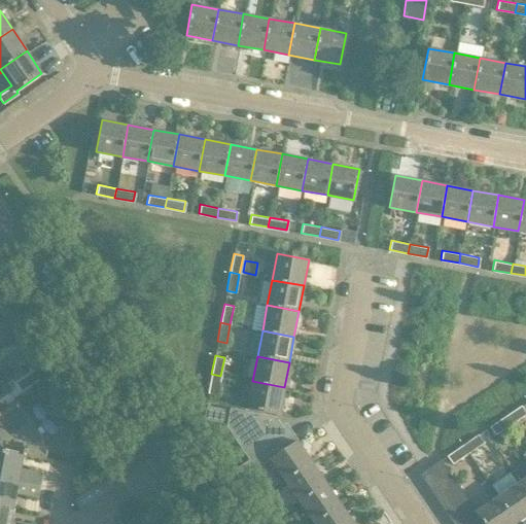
[(8,363),(0,368),(0,376),(2,379),(13,372),(8,363)]
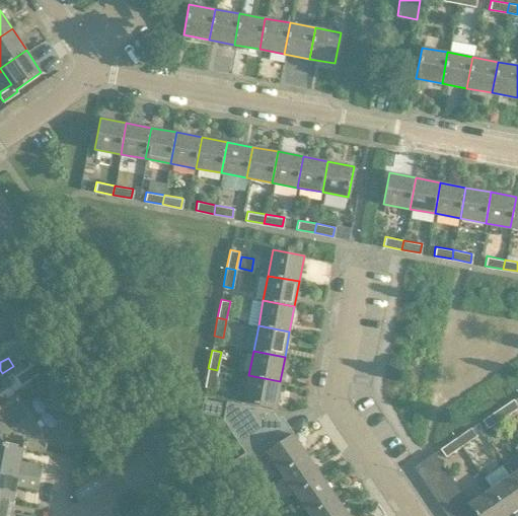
[(214,388),(217,370),(208,368),(205,386),(214,388)]
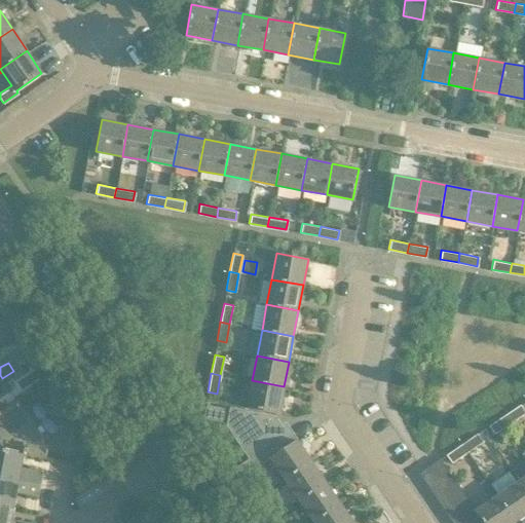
[(0,393),(8,387),(2,378),(0,379),(0,412),(0,393)]
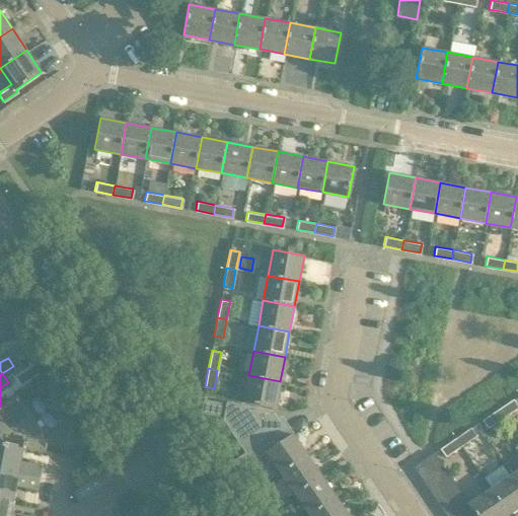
[(280,381),(248,375),(243,401),(275,408),(280,381)]
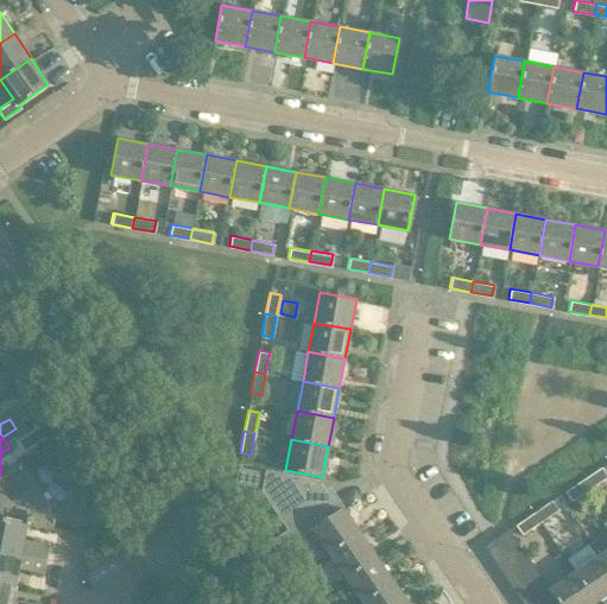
[(19,461),(0,474),(0,476),(0,513),(0,517),(26,523),(51,528),(54,512),(48,510),(49,504),(19,461)]
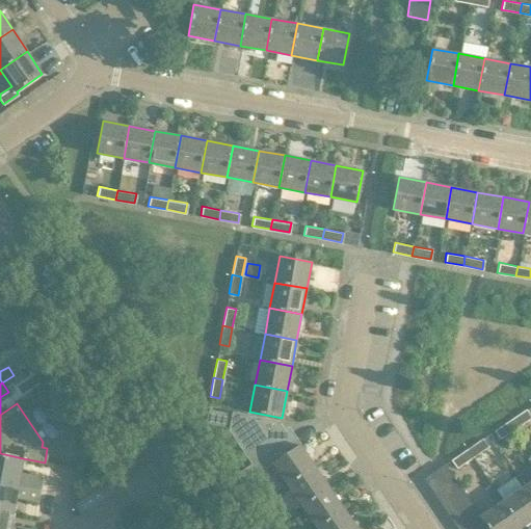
[(526,408),(510,419),(515,427),(530,416),(526,408)]
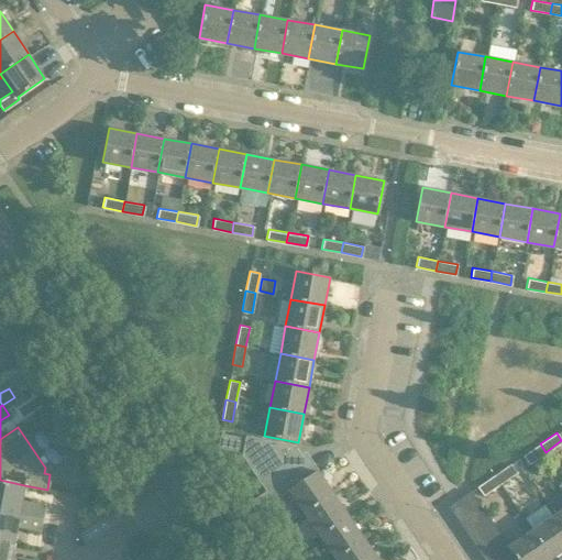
[(274,500),(289,490),(317,470),(310,459),(309,458),(308,458),(307,459),(304,460),(294,445),(246,436),(242,454),(274,500)]
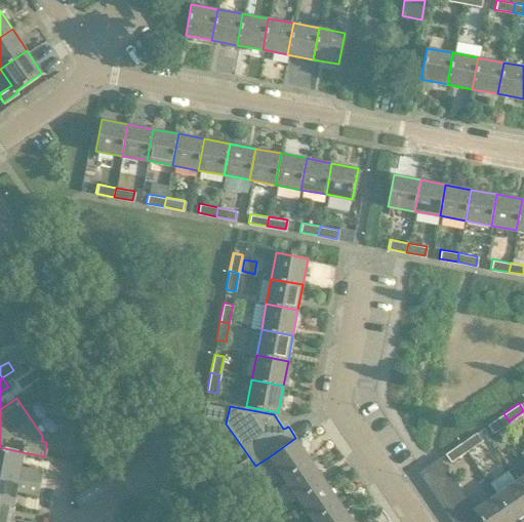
[(493,432),(509,422),(504,413),(487,424),(493,432)]
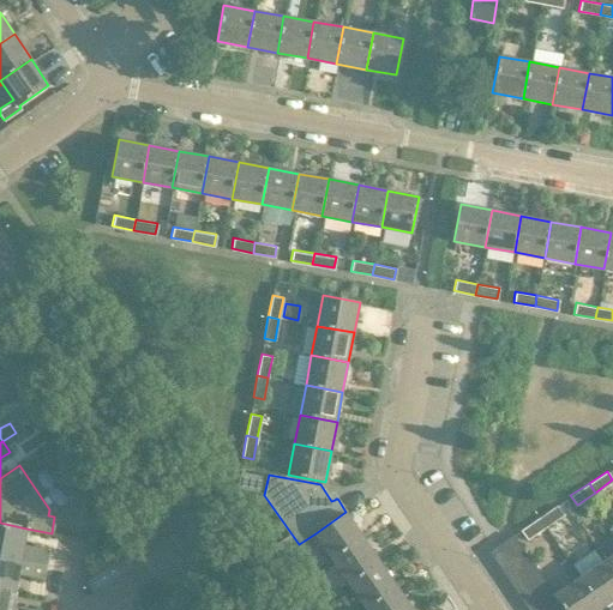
[(557,505),(539,517),(545,526),(563,514),(557,505)]
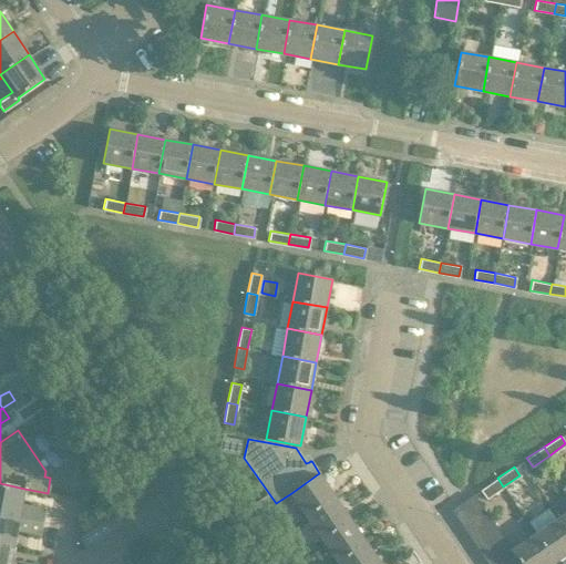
[(307,516),(336,496),(319,473),(291,493),(307,516)]
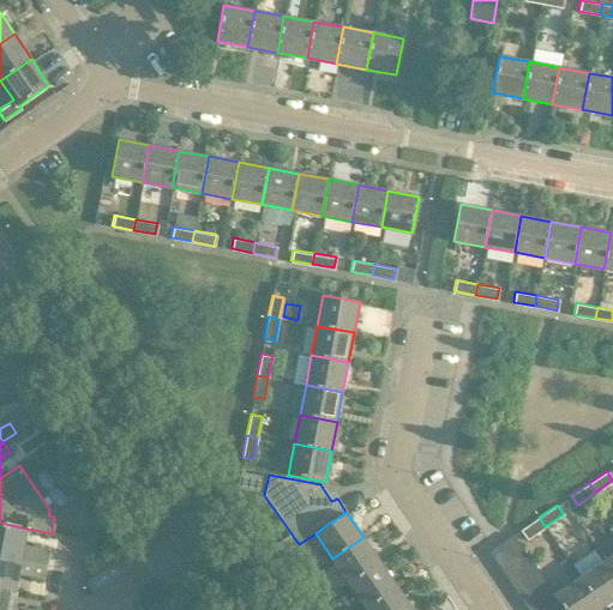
[(527,538),(545,526),(539,517),(521,530),(527,538)]
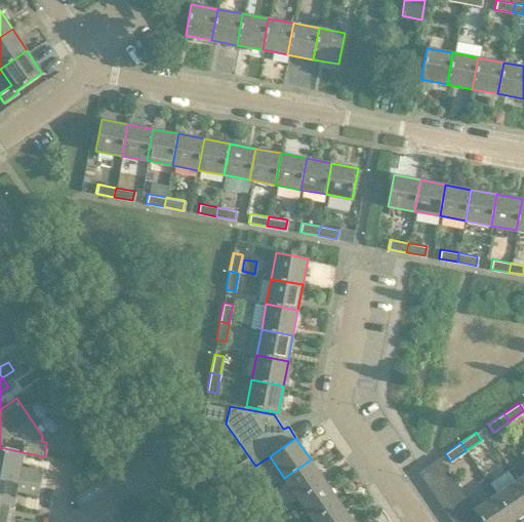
[(0,474),(39,482),(41,470),(21,466),(23,452),(0,447),(0,474)]
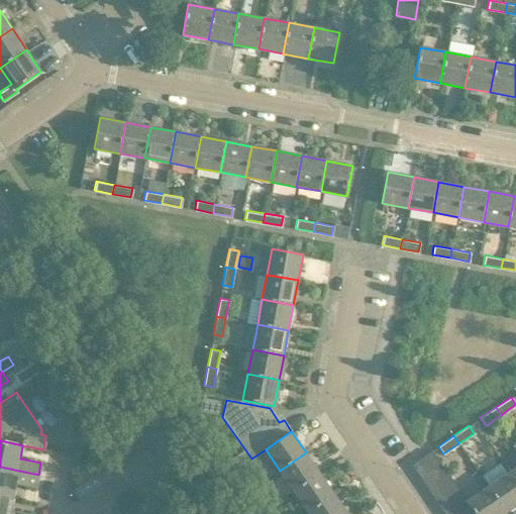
[(412,464),(418,475),(438,460),(431,450),(412,464)]
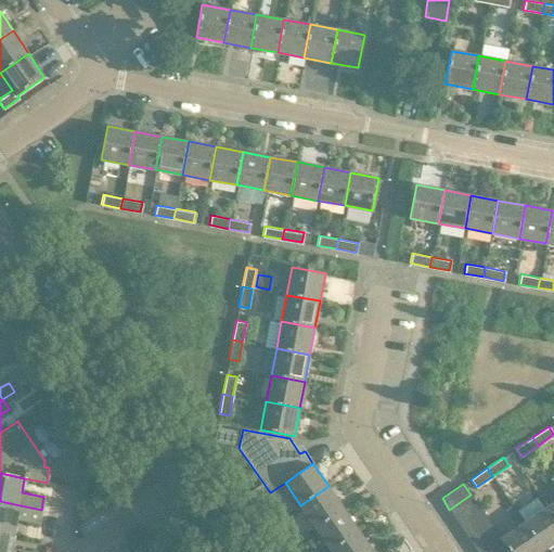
[(317,528),(344,509),(329,486),(300,505),(317,528)]
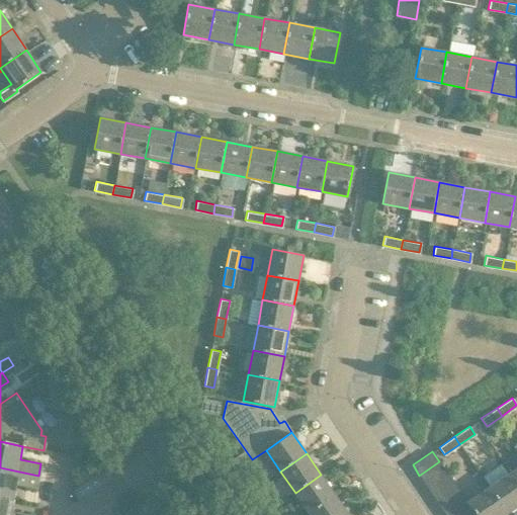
[(241,457),(237,456),(226,464),(232,474),(246,463),(241,457)]
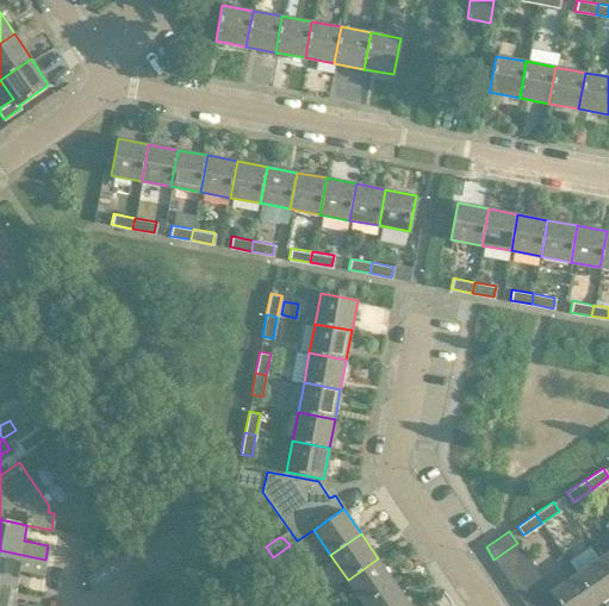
[(526,555),(517,543),(493,560),(502,570),(526,555)]
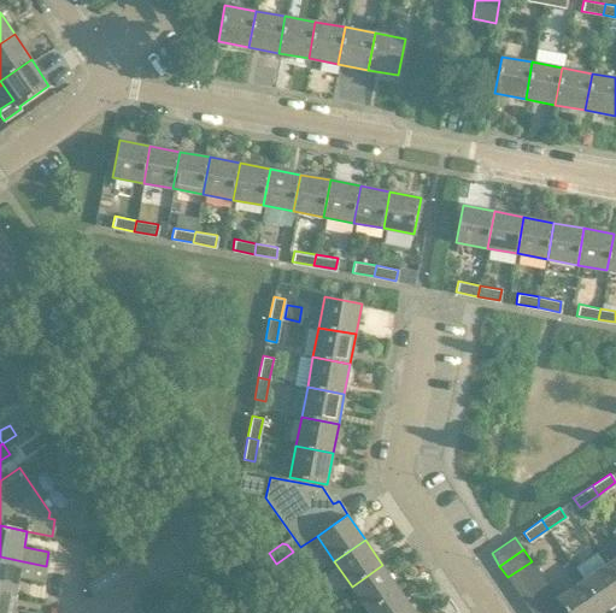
[(46,566),(0,556),(0,588),(16,591),(18,576),(44,581),(46,566)]
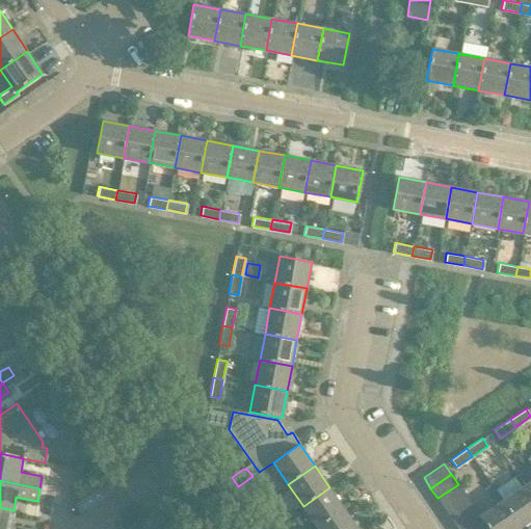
[(445,508),(466,495),(458,484),(437,498),(445,508)]
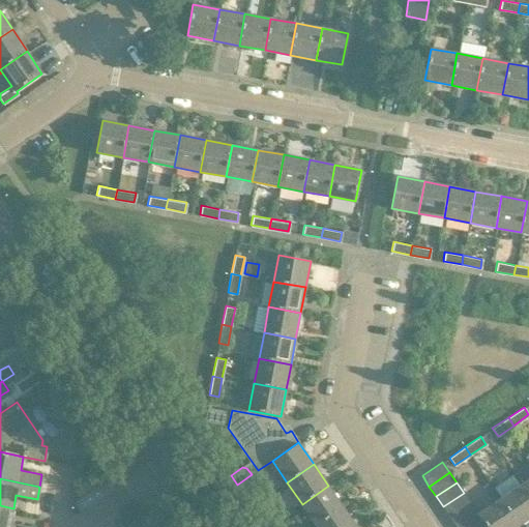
[(519,525),(528,518),(528,494),(522,484),(500,499),(519,525)]
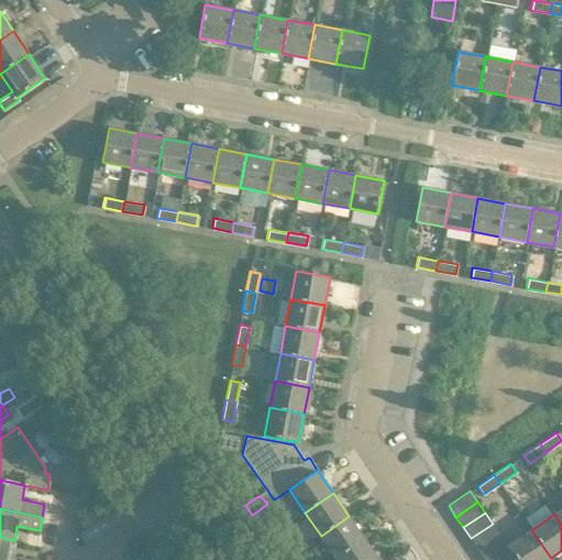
[(267,538),(276,533),(265,516),(256,522),(267,538)]
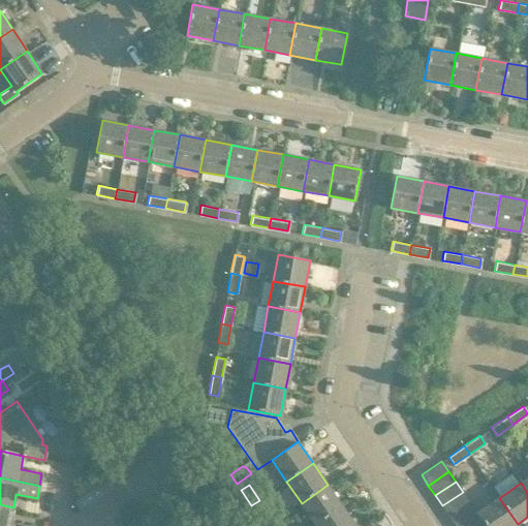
[(316,525),(343,506),(328,485),(302,503),(316,525)]
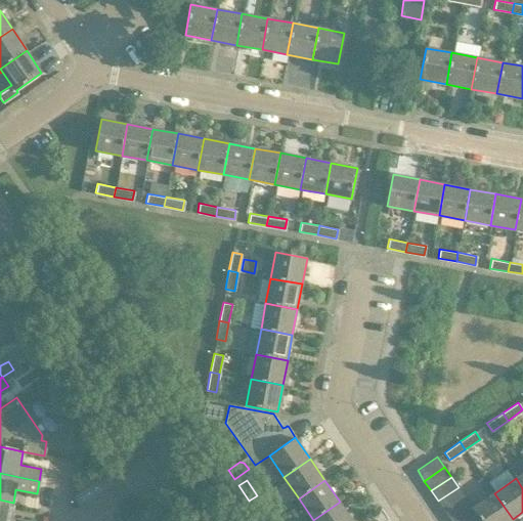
[(466,497),(459,487),(438,501),(445,511),(466,497)]
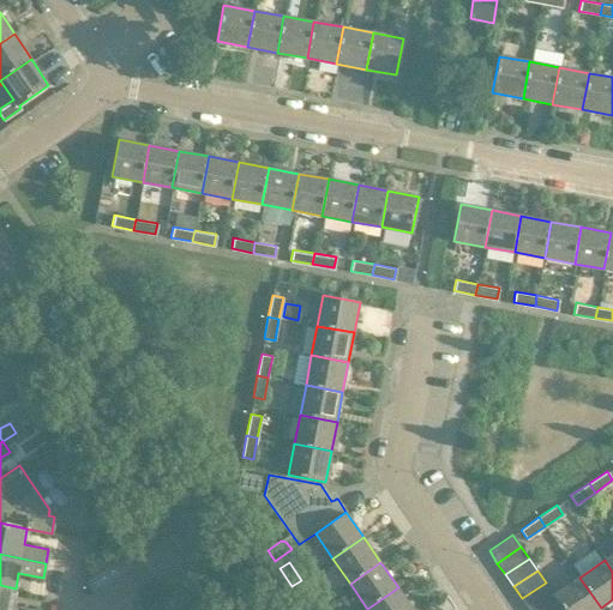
[(598,609),(601,608),(580,578),(554,595),(562,607),(564,609),(598,609)]
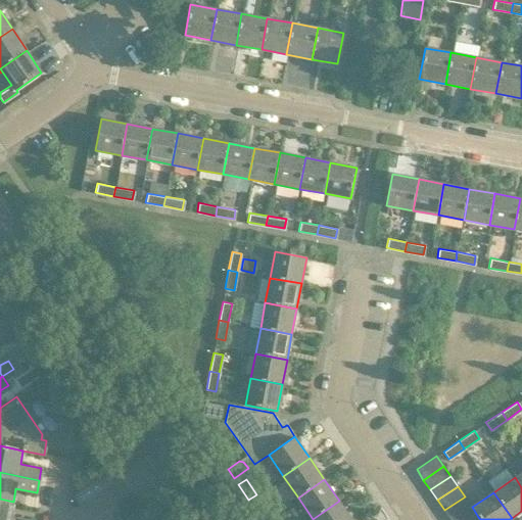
[(267,510),(256,494),(248,500),(258,515),(267,510)]
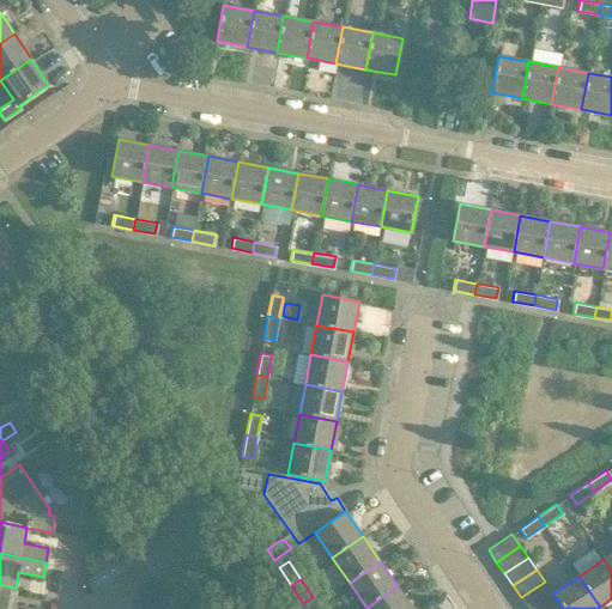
[(528,608),(552,594),(545,582),(521,597),(528,608)]
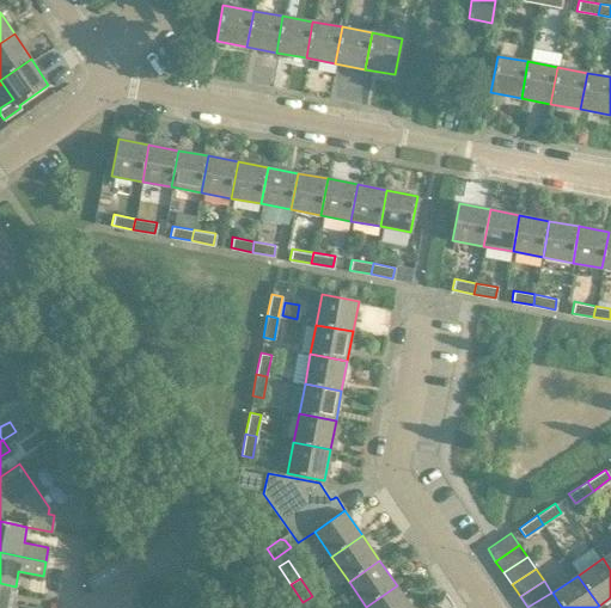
[(0,607),(36,607),(37,607),(12,602),(16,587),(0,583),(0,607)]
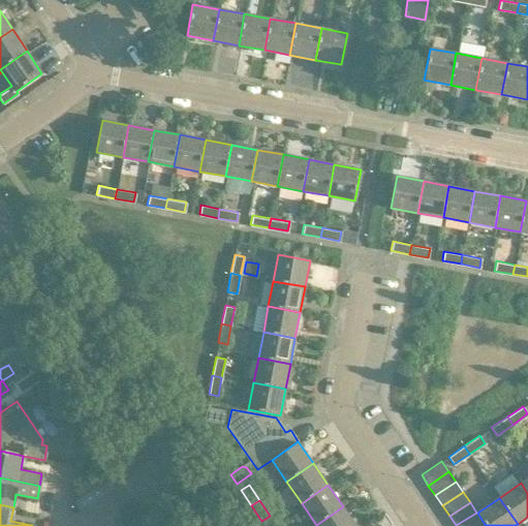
[(316,525),(355,525),(343,506),(316,525)]
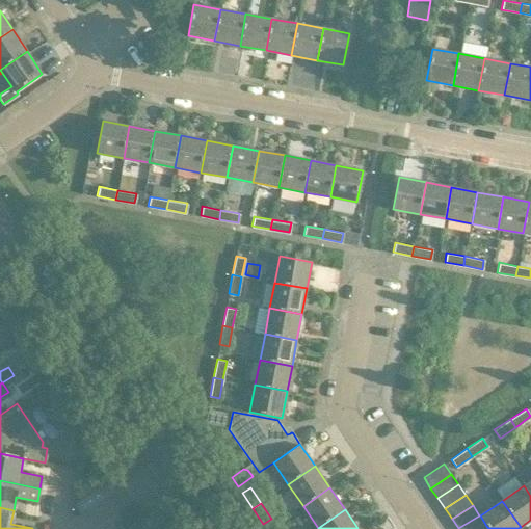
[(480,516),(479,516),(458,528),(481,528),(486,526),(480,516)]
